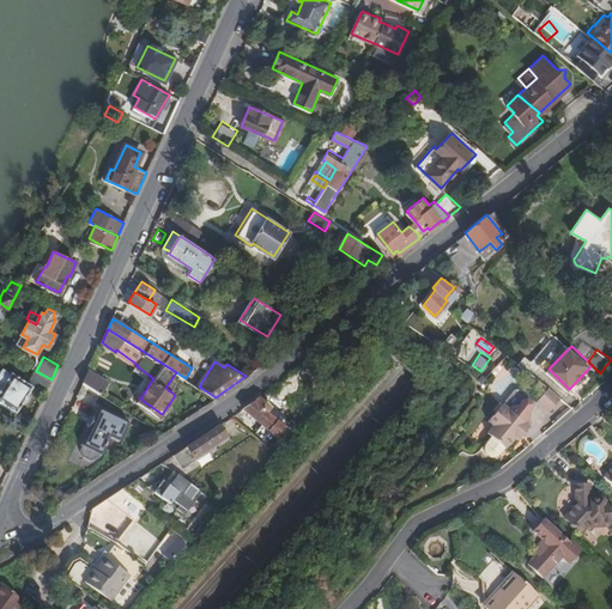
[(1,367),(0,369),(0,400),(16,410),(31,385),(13,375),(12,375),(1,367)]
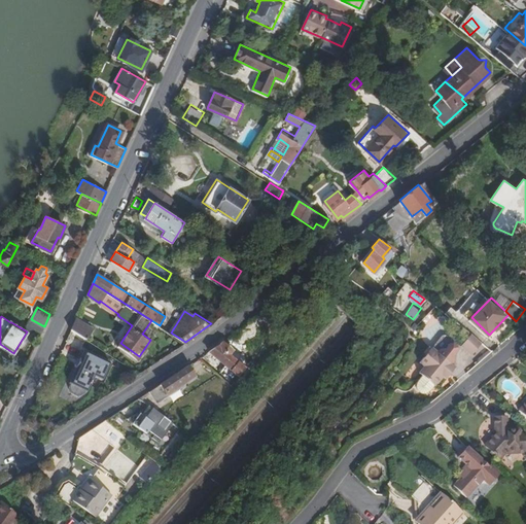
[(93,327),(77,317),(72,328),(76,330),(86,338),(93,327)]
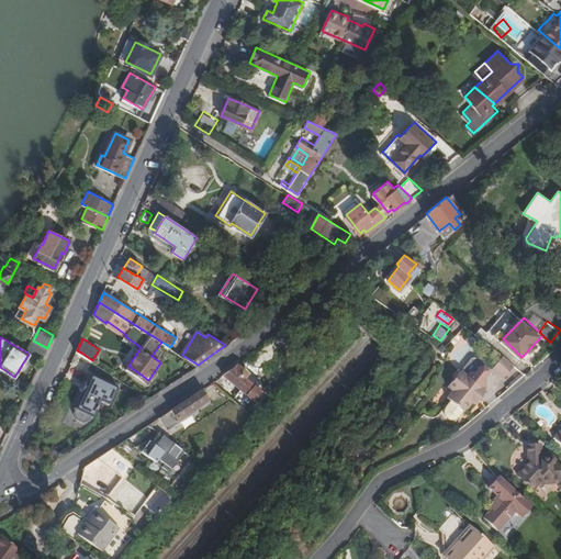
[(42,359),(47,348),(33,341),(32,339),(25,349),(42,359)]
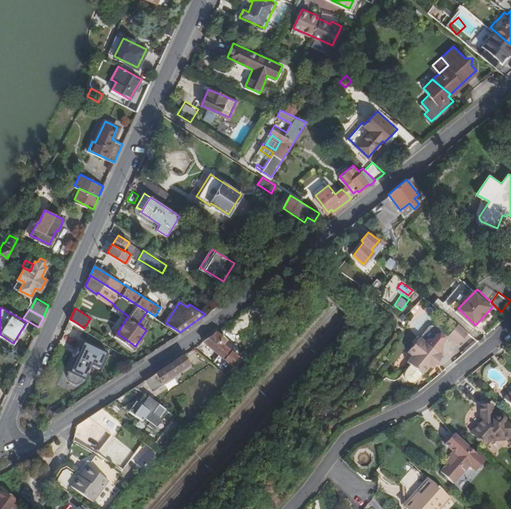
[(461,344),(471,333),(461,324),(450,336),(461,344)]
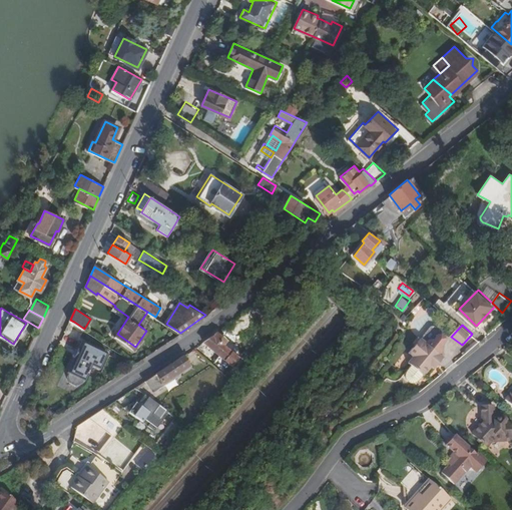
[(241,352),(217,331),(204,341),(231,364),(241,352)]
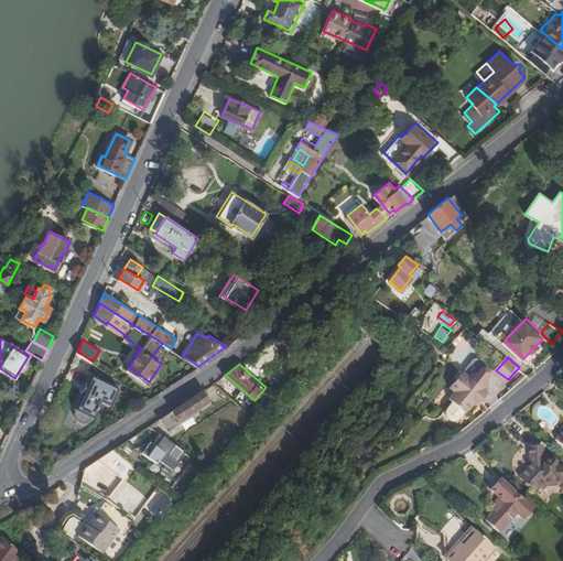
[(472,412),(480,402),(484,398),(487,400),(494,392),(468,371),(456,387),(461,391),(464,394),(458,401),(472,412)]
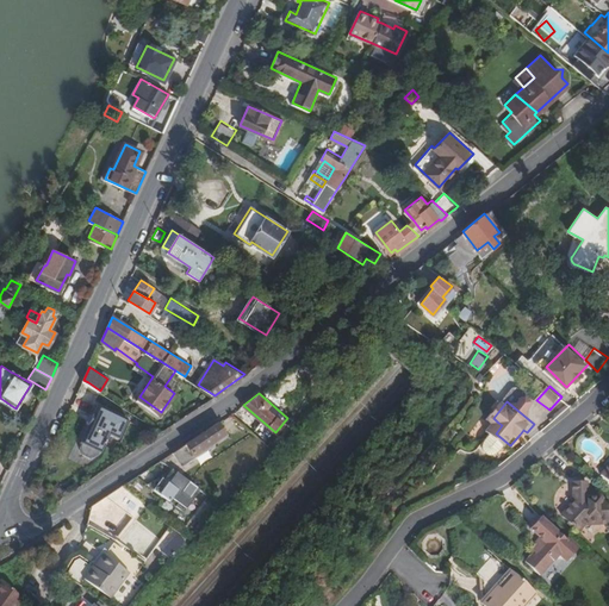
[(128,416),(98,403),(93,411),(88,422),(88,423),(81,441),(82,441),(80,444),(84,451),(91,455),(98,453),(99,449),(101,449),(109,431),(119,435),(128,416)]
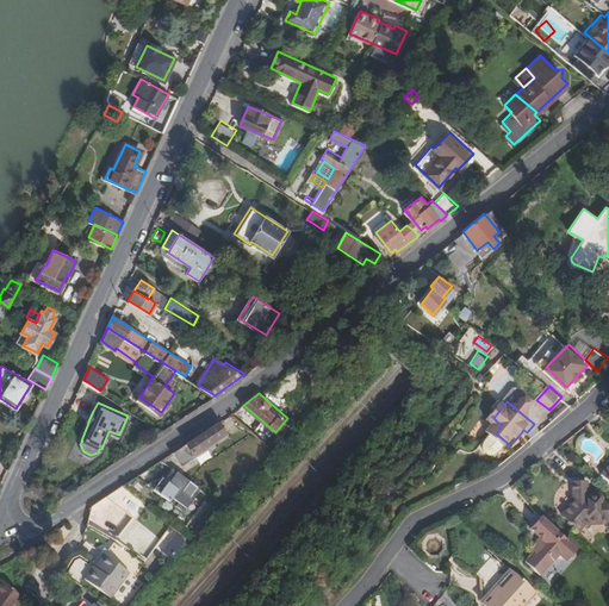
[(558,414),(560,417),(575,406),(572,404),(558,414)]
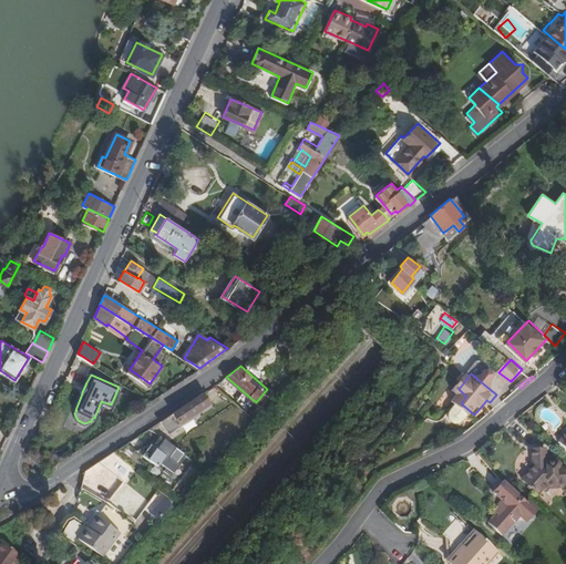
[(565,383),(562,380),(554,387),(557,390),(565,383)]
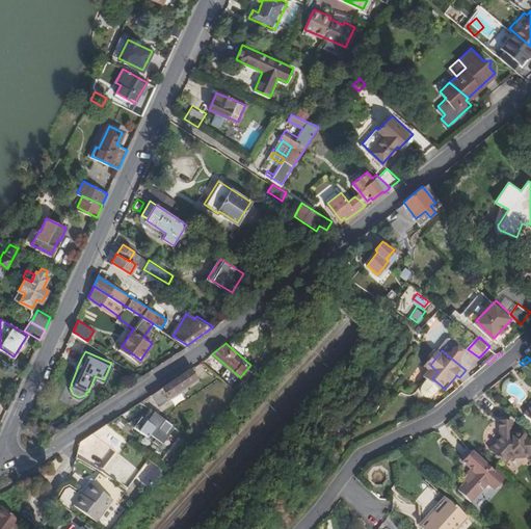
[(190,368),(152,394),(159,405),(168,399),(168,398),(183,387),(197,377),(190,368)]
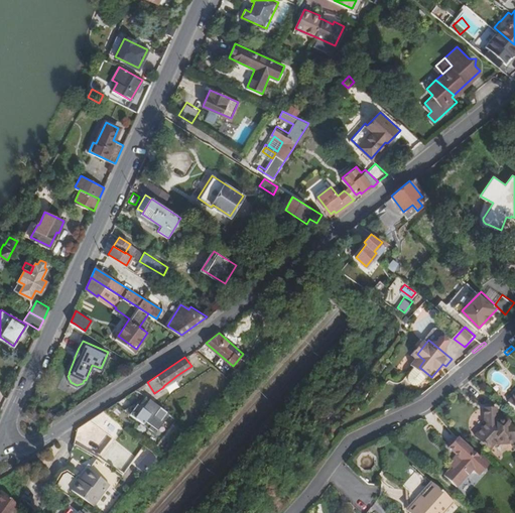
[(416,364),(419,367),(424,360),(421,358),(416,364)]
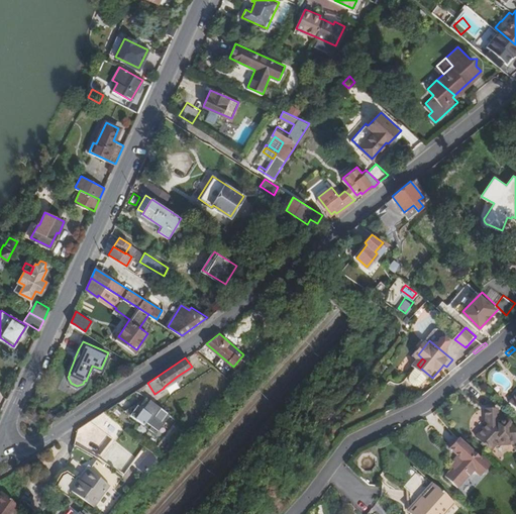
[(432,378),(420,368),(415,377),(415,381),(420,385),(425,385),(432,378)]
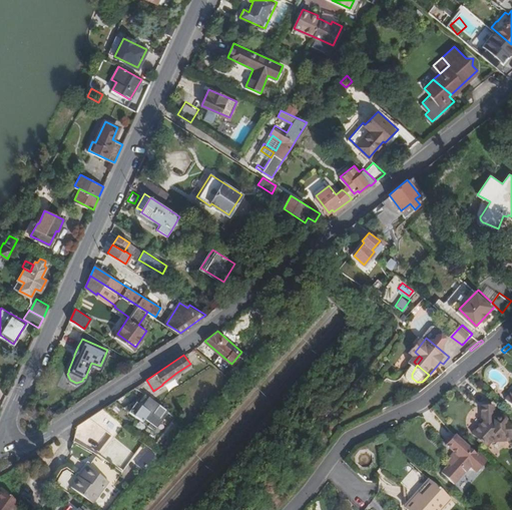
[(162,384),(162,385),(177,375),(176,373),(162,384)]
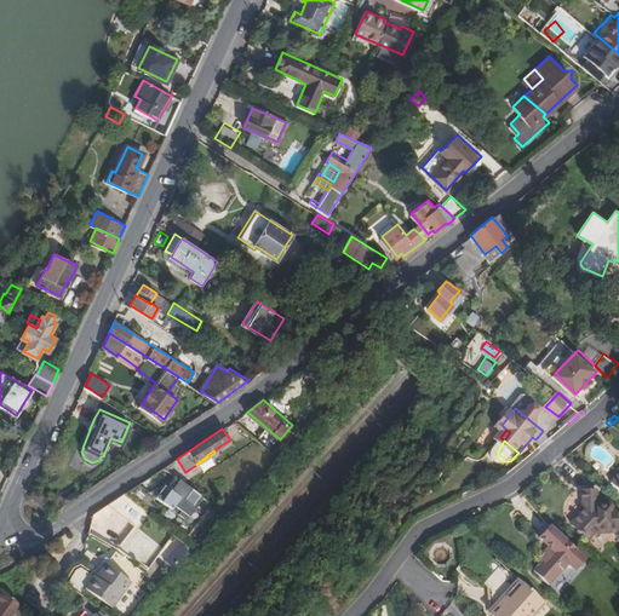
[(160,499),(176,476),(150,493),(158,498),(160,499)]
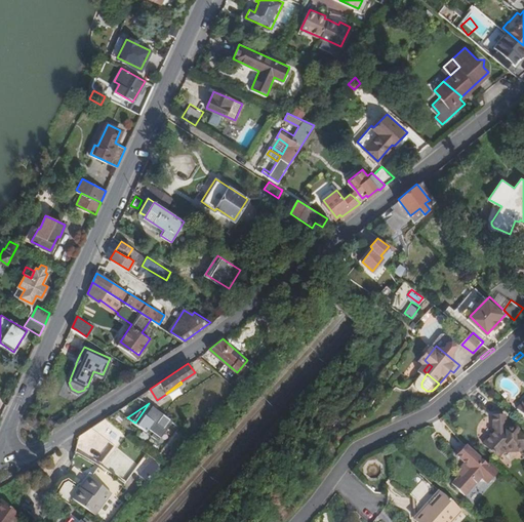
[(173,420),(149,403),(135,423),(148,431),(150,428),(155,432),(153,435),(160,440),(173,420)]
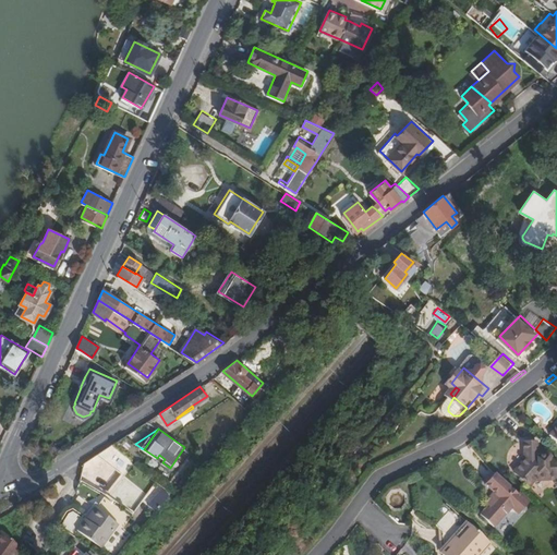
[(135,444),(125,436),(113,445),(134,459),(142,448),(135,444)]
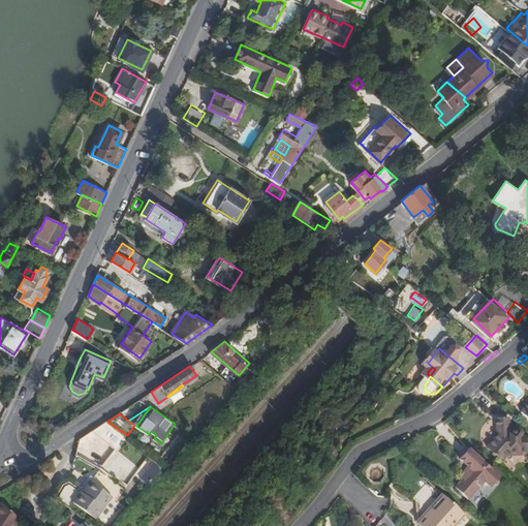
[(100,416),(78,449),(104,468),(107,464),(122,474),(133,459),(119,449),(127,436),(100,416)]
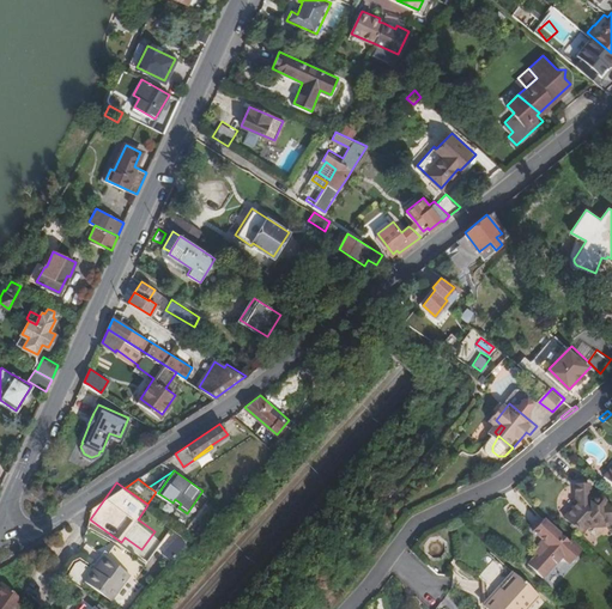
[(593,499),(593,493),(593,487),(579,487),(579,506),(565,521),(573,527),(571,528),(576,533),(577,531),(582,536),(593,525),(603,525),(603,529),(611,528),(611,507),(610,507),(610,504),(607,504),(607,501),(606,500),(605,499),(604,498),(603,499),(593,499)]
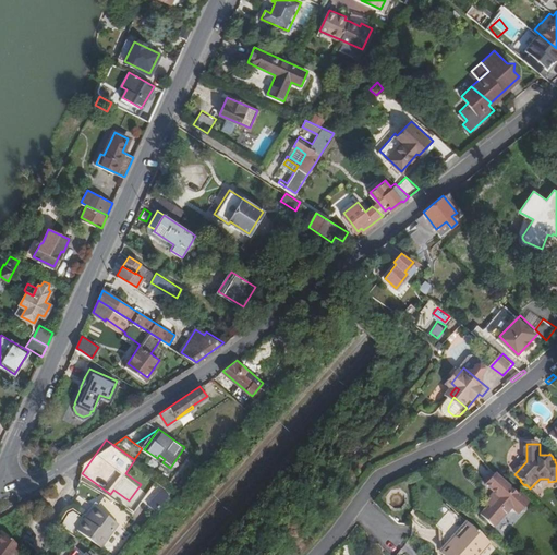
[(50,445),(43,450),(48,457),(55,451),(50,445)]
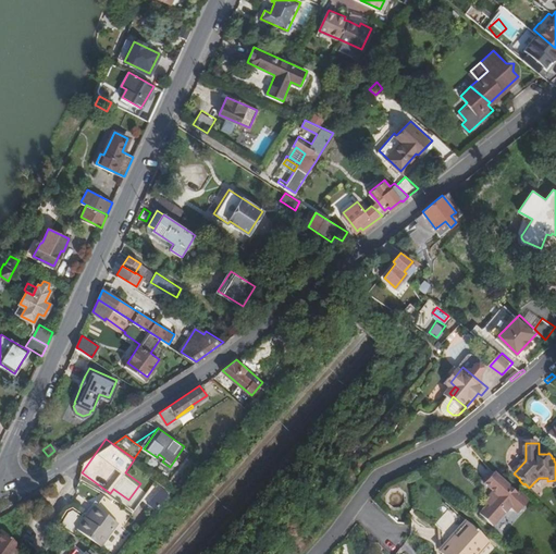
[(104,493),(81,475),(76,481),(75,484),(75,488),(75,490),(76,490),(76,491),(77,492),(96,506),(87,517),(85,516),(76,527),(101,544),(119,521),(124,525),(131,516),(103,495),(104,493)]
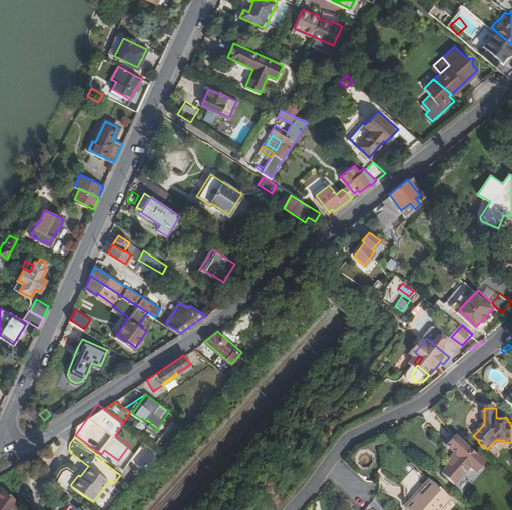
[(457,456),(455,457),(456,463),(452,467),(445,475),(457,486),(468,476),(480,476),(488,467),(458,438),(448,448),(457,456)]
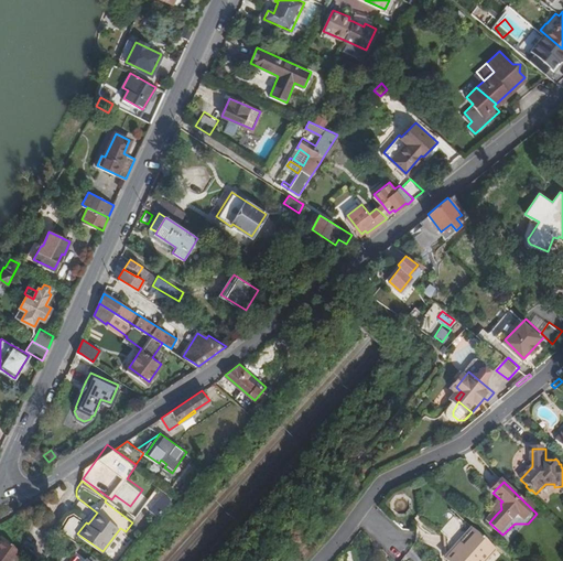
[(153,509),(160,515),(174,499),(168,493),(153,509)]
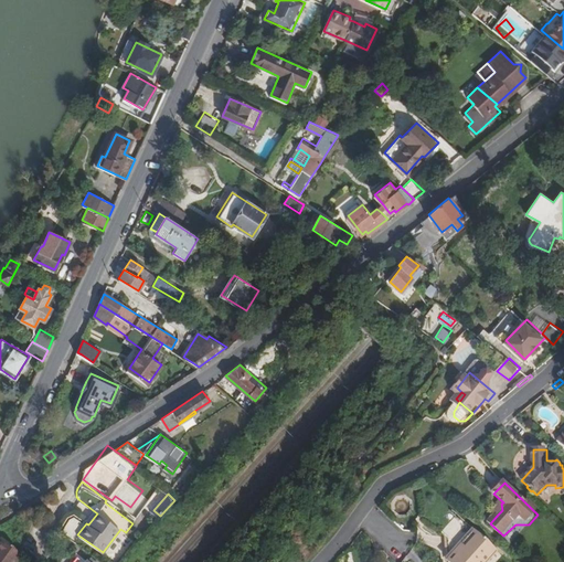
[(446,532),(460,545),(475,529),(460,516),(446,532)]
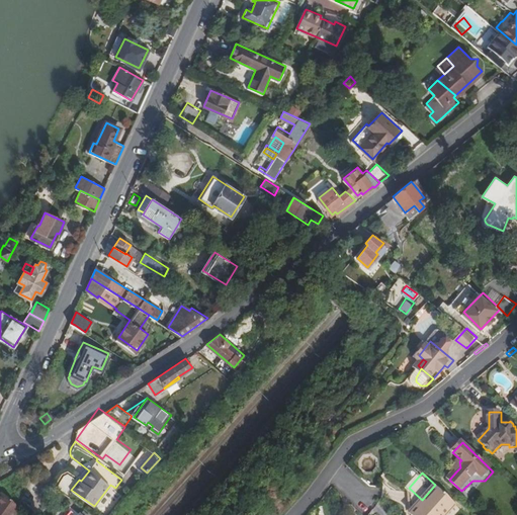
[(435,485),(422,500),(421,507),(414,514),(447,514),(457,505),(435,485)]
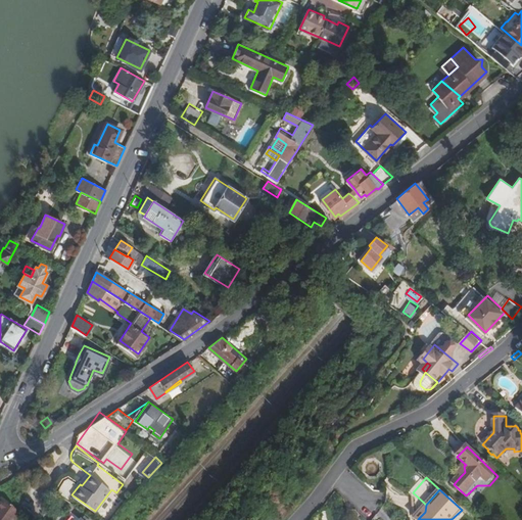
[(4,503),(1,501),(0,502),(0,519),(11,519),(16,514),(3,505),(4,503)]
